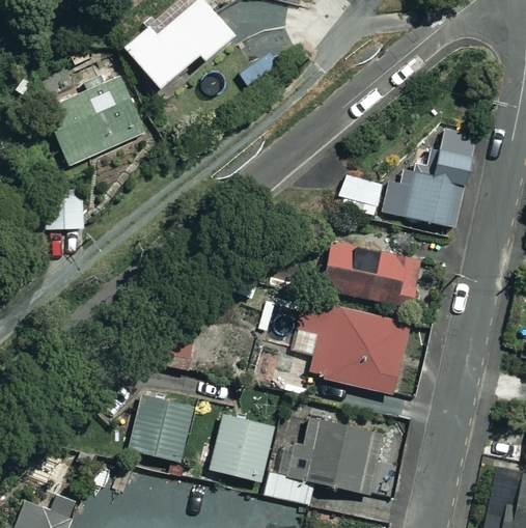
[(240,38),(204,0),(198,0),(160,34),(150,24),(123,48),(165,94),(204,58),(211,65),(240,38)]
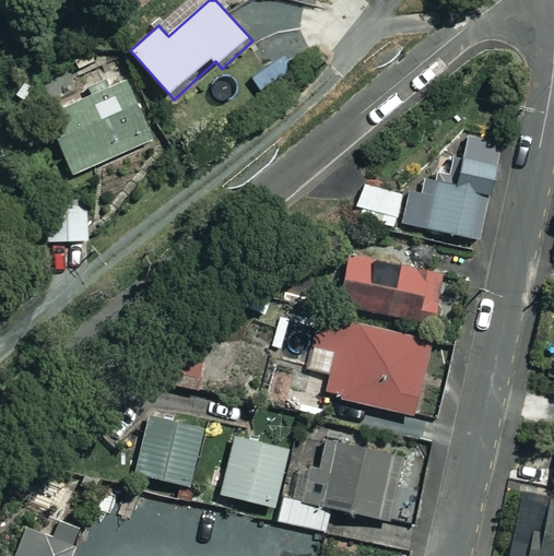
[(108,85),(102,72),(82,82),(87,95),(46,114),(75,177),(153,142),(124,79),(108,85)]
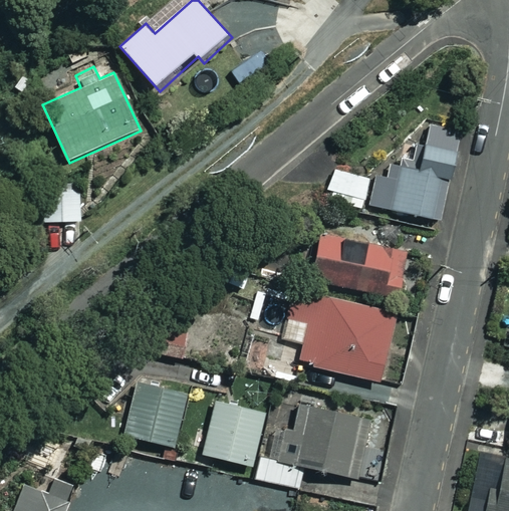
[(430,125),(426,144),(401,139),(396,166),(388,165),(385,180),(332,170),(327,200),(435,219),(443,180),(450,182),(459,132),(430,125)]
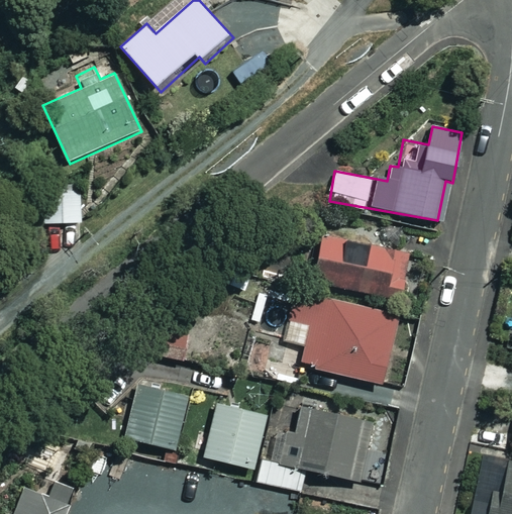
[(41,180),(40,222),(78,222),(79,180),(41,180)]
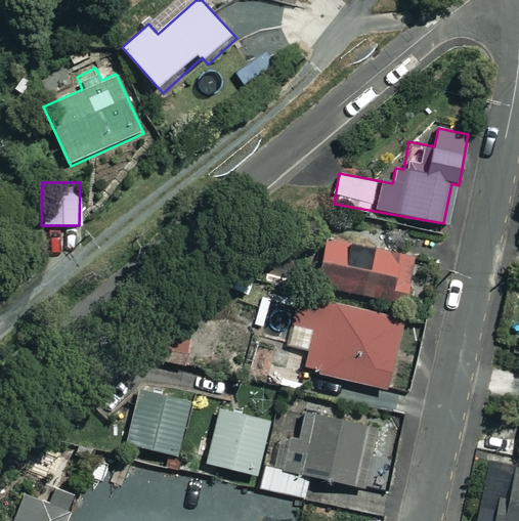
[(408,284),(414,258),(327,240),(317,286),(417,306),(421,287),(408,284)]
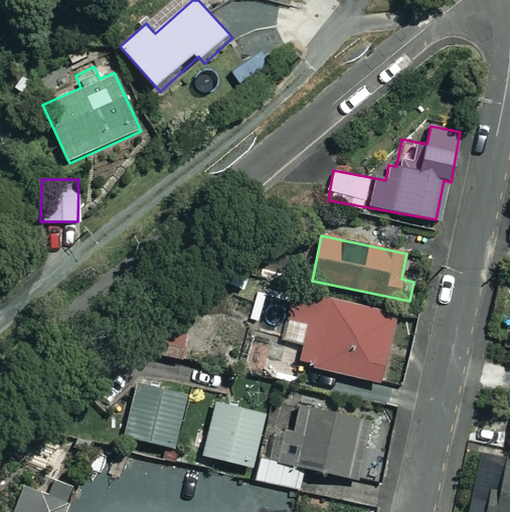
[(388,384),(404,318),(293,292),(282,338),(304,344),(300,363),(388,384)]
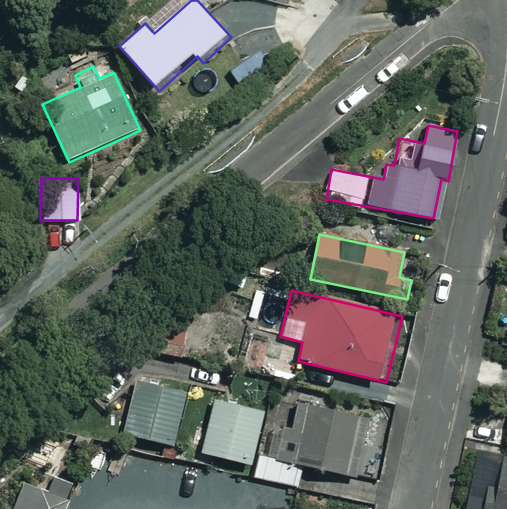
[(269,343),(271,332),(248,327),(238,367),(284,378),(291,348),(269,343)]
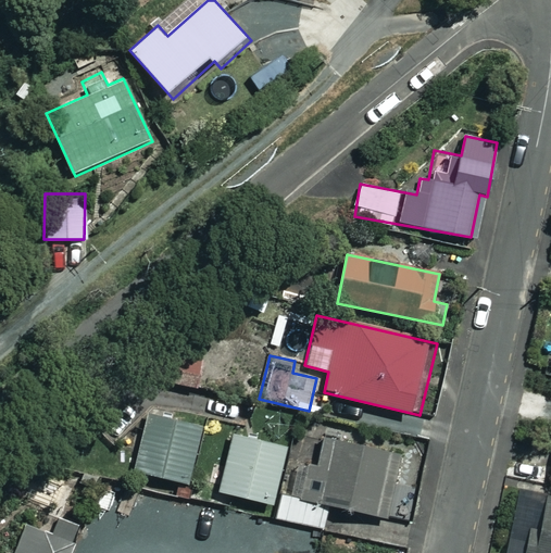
[(199,427),(149,415),(136,470),(186,482),(199,427)]
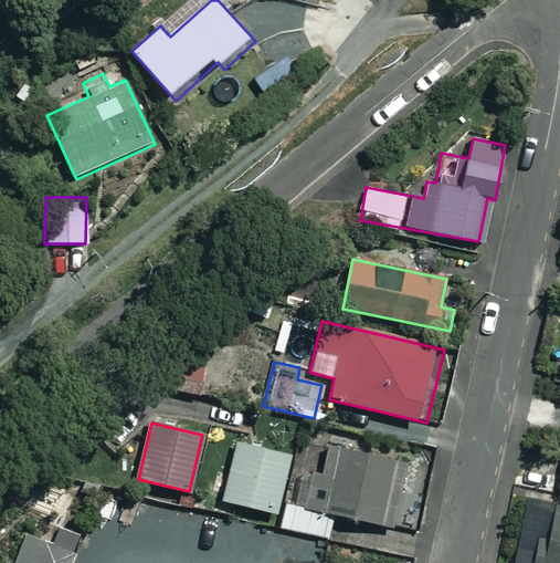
[(292,455),(238,442),(223,502),(277,515),(292,455)]
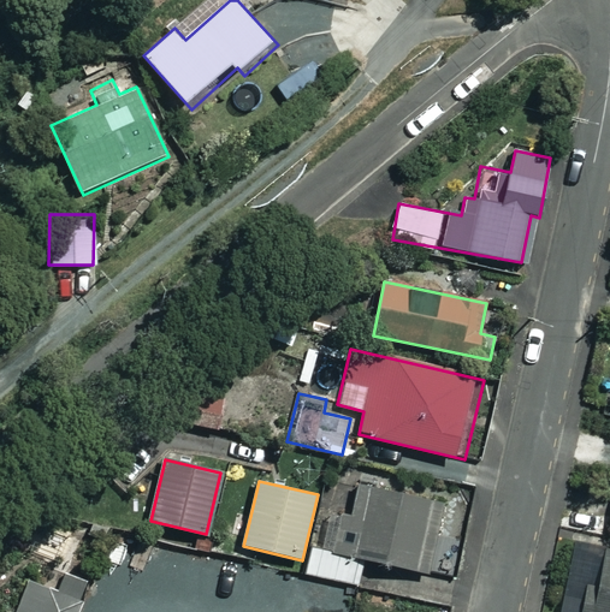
[(312,545),(306,571),(361,586),(368,562),(426,576),(444,505),(359,482),(350,511),(333,506),(323,548),(312,545)]
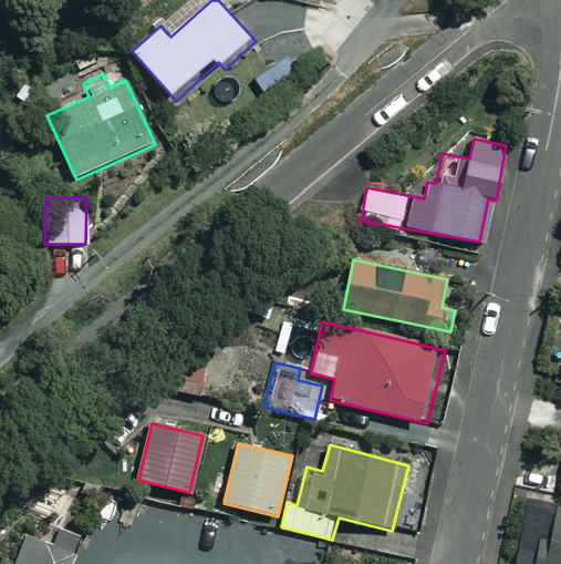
[(551,483),(560,484),(560,448),(560,449),(551,483)]
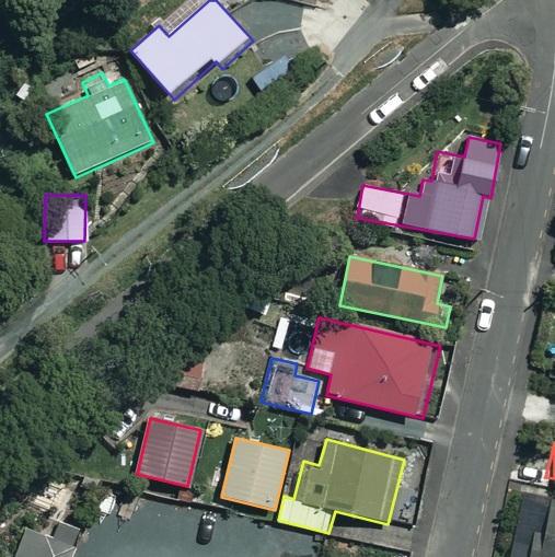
[(554,556),(554,498),(515,490),(500,556),(554,556)]
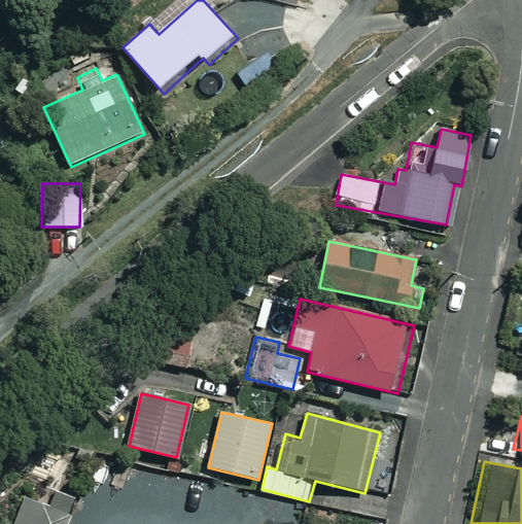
[(247,523),(253,492),(198,482),(189,523),(247,523)]
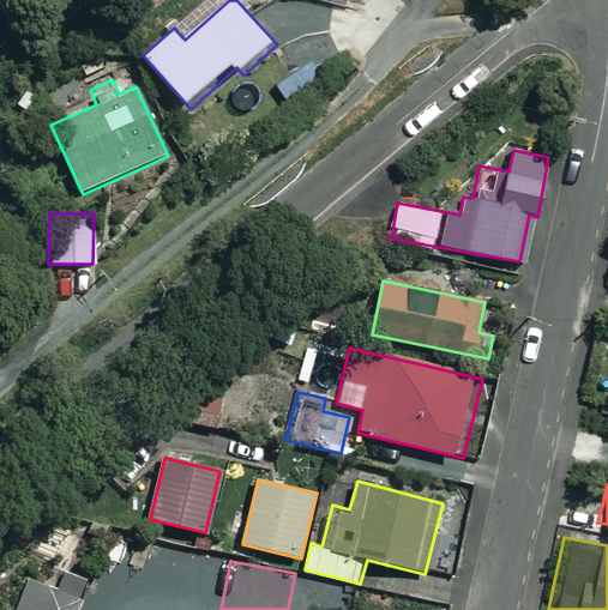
[(74,609),(79,599),(26,578),(13,609),(74,609)]
